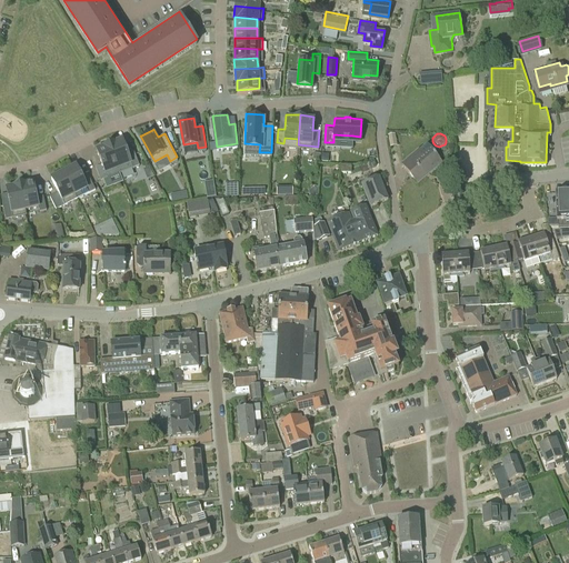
[(122,138),(109,142),(120,170),(139,162),(135,149),(128,152),(122,138)]
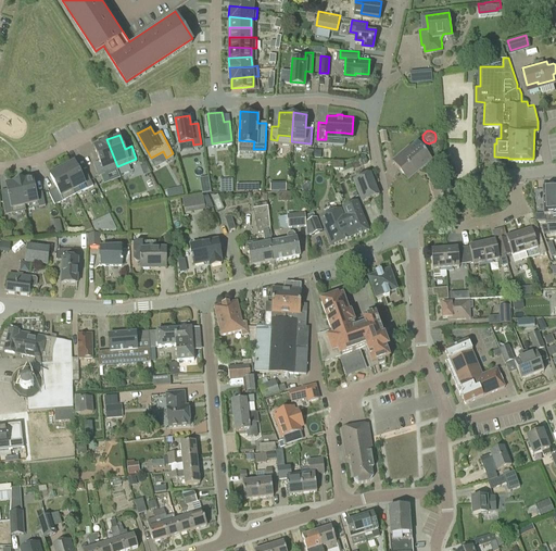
[(117,166),(106,139),(95,145),(100,158),(93,161),(98,173),(117,166)]
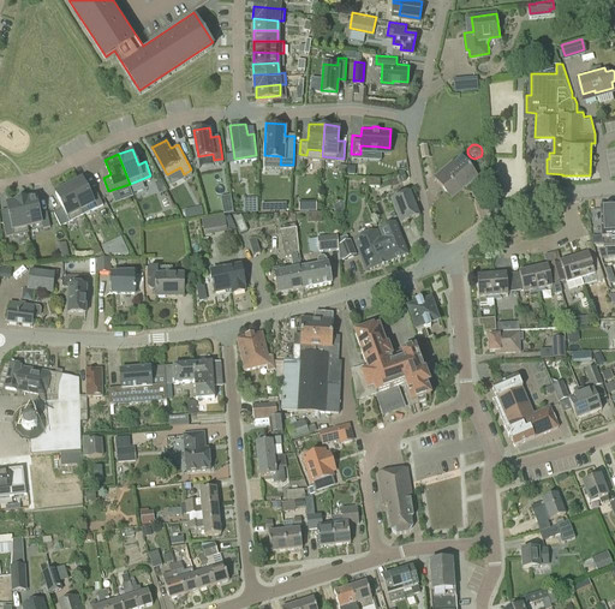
[(452,161),(435,175),(441,183),(451,195),(477,173),(461,155),(453,162),(452,161)]
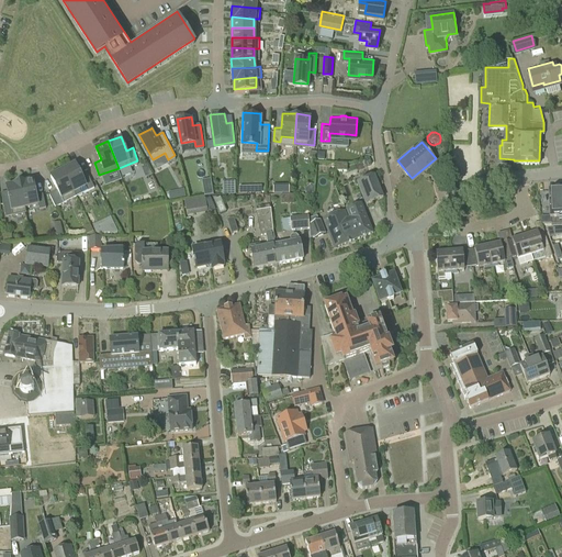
[(88,187),(94,184),(88,171),(81,175),(75,160),(63,167),(74,188),(86,182),(88,187)]
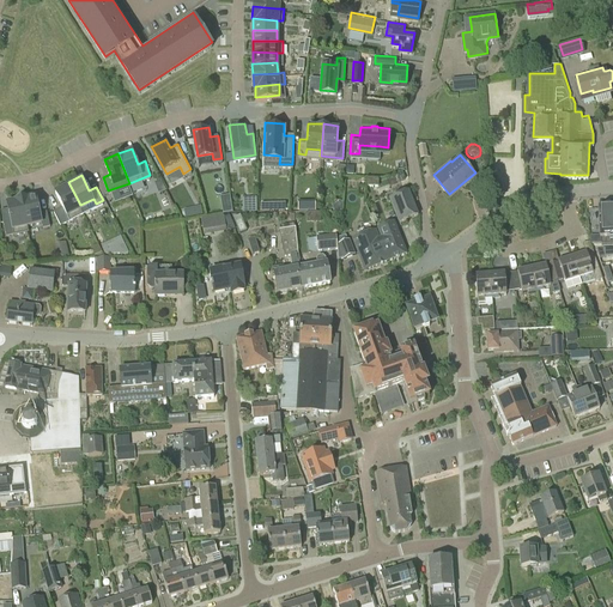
[(159,189),(167,187),(161,176),(156,178),(159,189)]
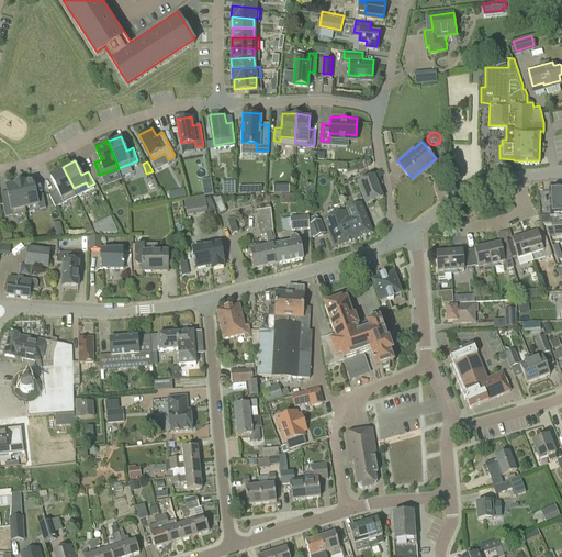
[(55,203),(76,192),(74,188),(63,167),(51,174),(57,187),(49,191),(55,203)]
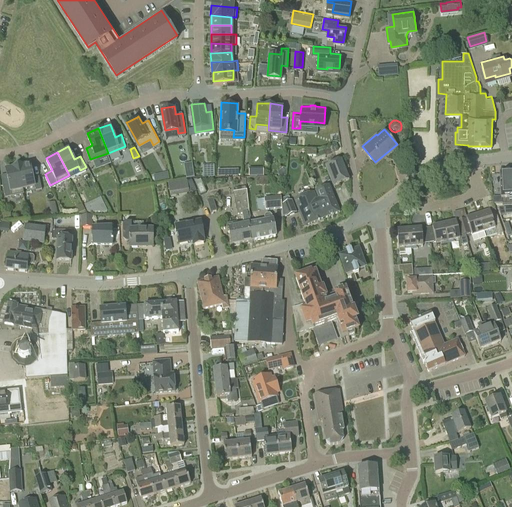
[(333,183),(349,176),(341,156),(325,162),(333,183)]
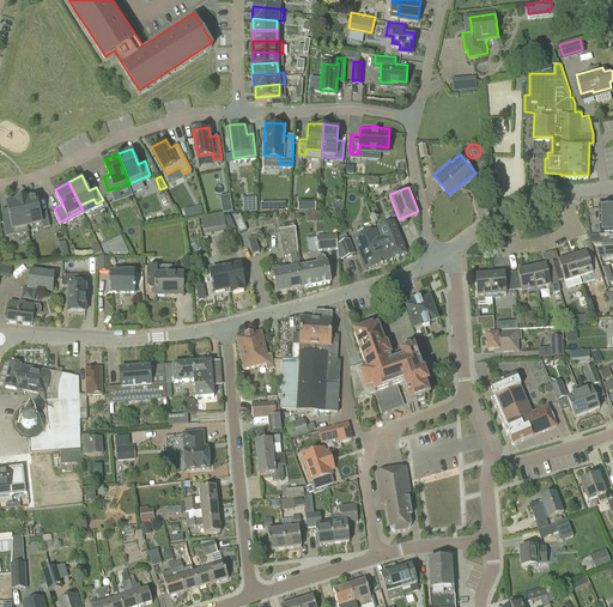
[(42,224),(50,223),(47,207),(40,210),(36,193),(28,194),(20,196),(26,222),(28,222),(41,218),(42,224)]
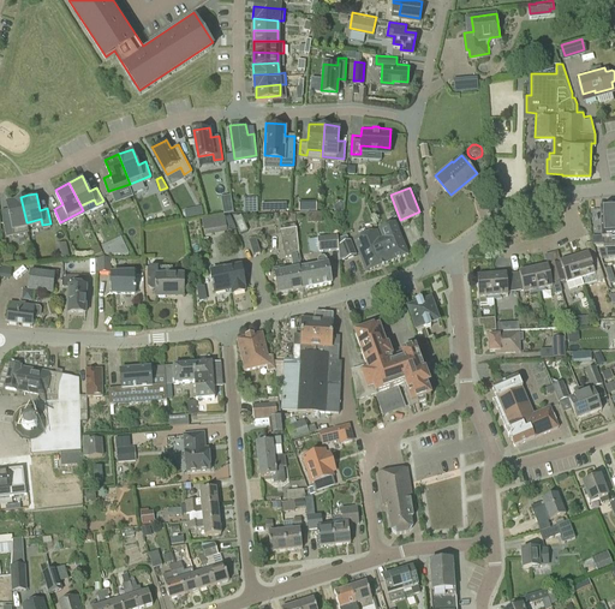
[(28,222),(27,222),(21,197),(15,198),(6,201),(10,216),(3,219),(6,233),(29,228),(28,222)]
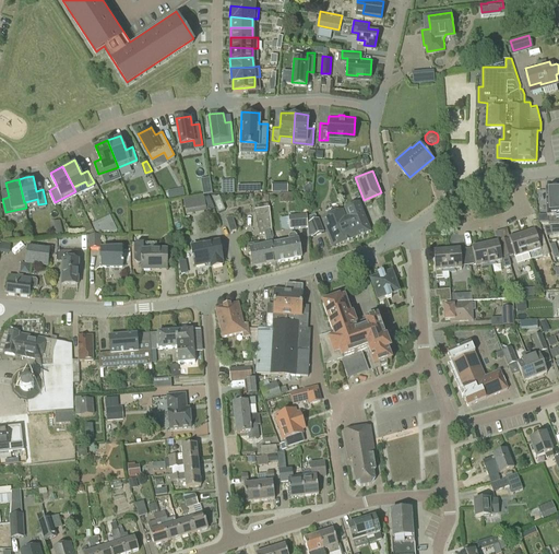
[(234,189),(234,179),(222,179),(222,189),(234,189)]
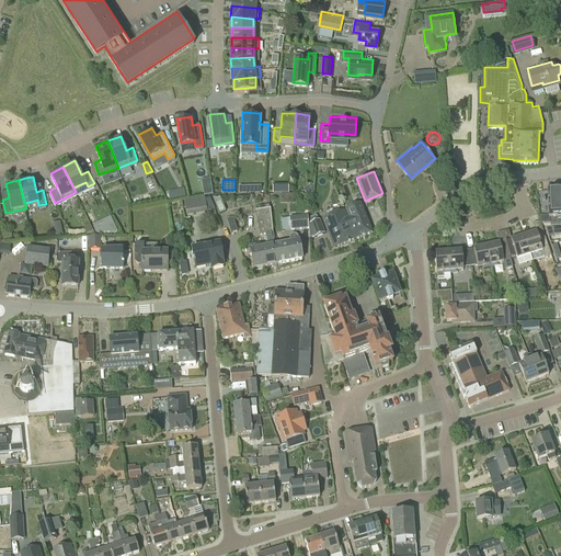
[(183,184),(176,185),(179,194),(185,193),(183,184)]
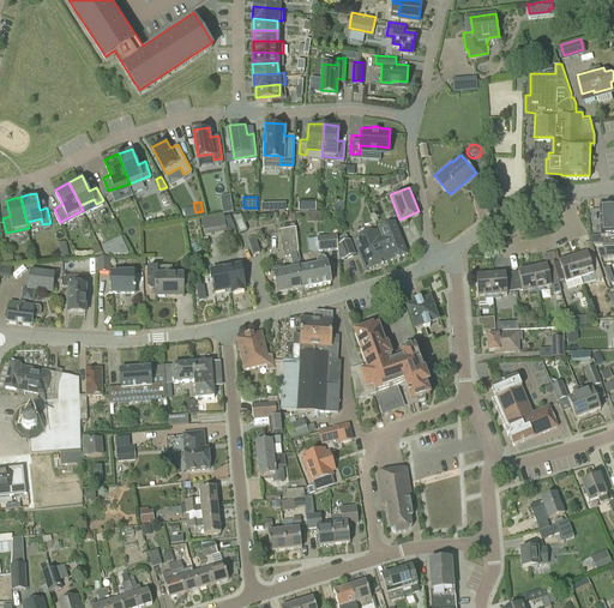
[(601,244),(613,242),(613,205),(599,206),(600,236),(601,236),(601,244)]
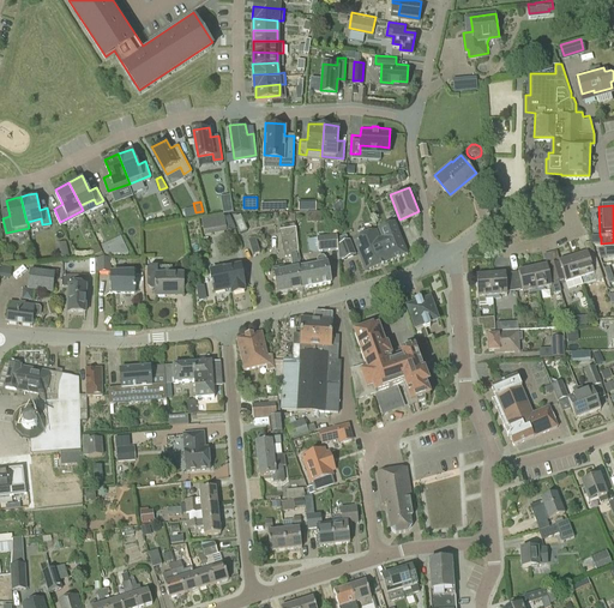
[(240,209),(234,211),(239,227),(246,224),(240,209)]
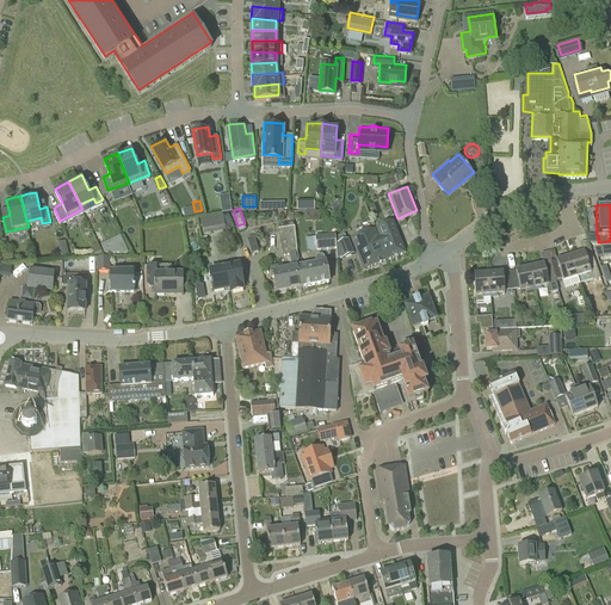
[(223,210),(201,214),(203,229),(226,226),(223,210)]
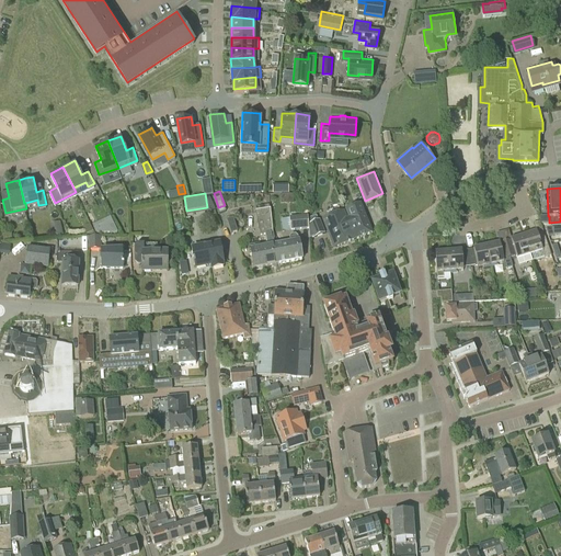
[(350,223),(354,236),(371,228),(361,200),(346,206),(353,222),(350,223)]
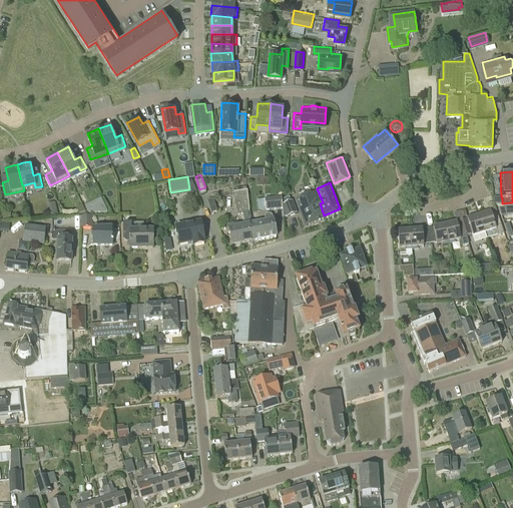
[(244,221),(238,222),(237,218),(228,220),(232,241),(253,237),(248,214),(247,208),(248,208),(246,186),(233,188),(237,210),(242,209),(244,221)]
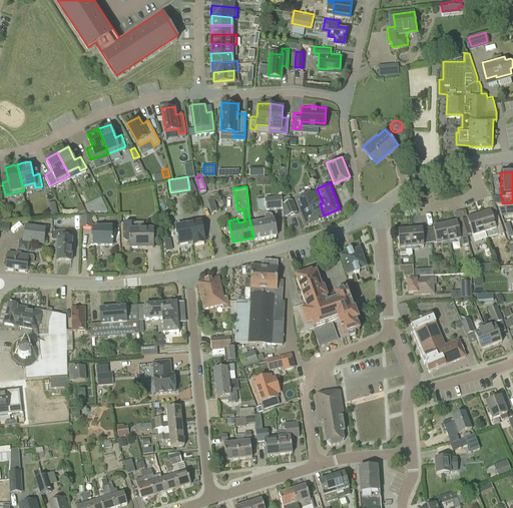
[(324,215),(320,203),(314,189),(295,196),(306,222),(324,215)]
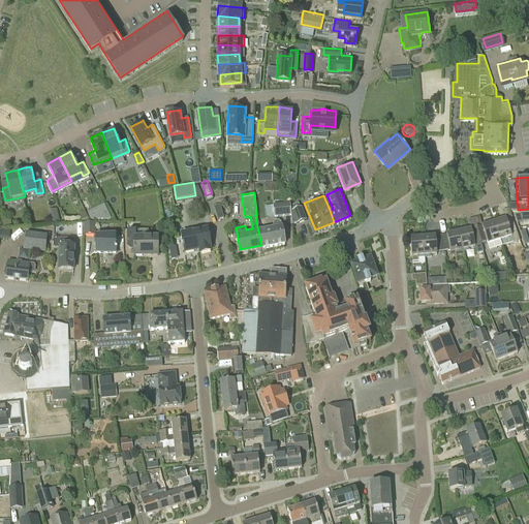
[(274,213),(290,211),(290,203),(289,199),(273,201),(274,213)]
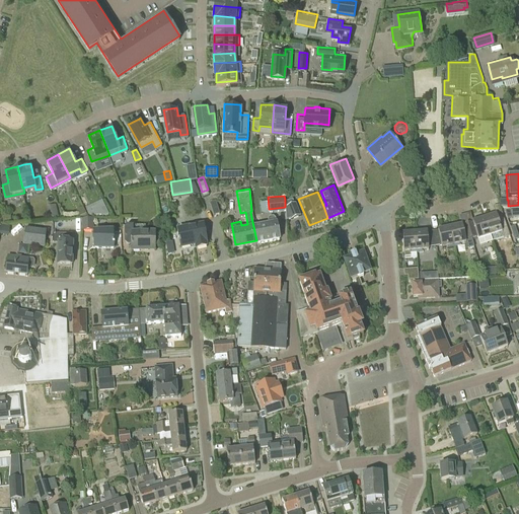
[(294,200),(292,196),(287,197),(285,199),(285,207),(286,216),(300,210),(299,209),(295,200),(294,200)]
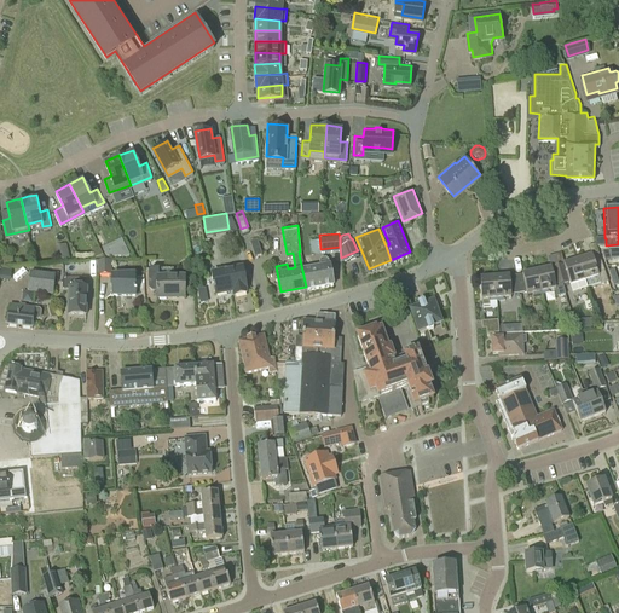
[(114,238),(120,252),(129,252),(121,235),(114,238)]
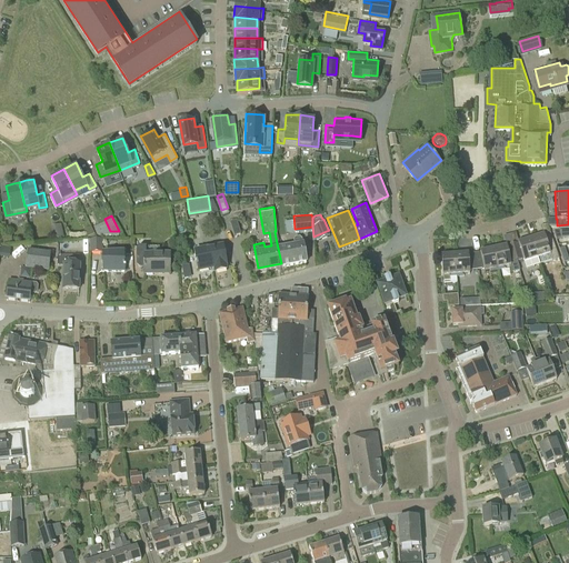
[(240,230),(235,217),(229,220),(235,232),(240,230)]
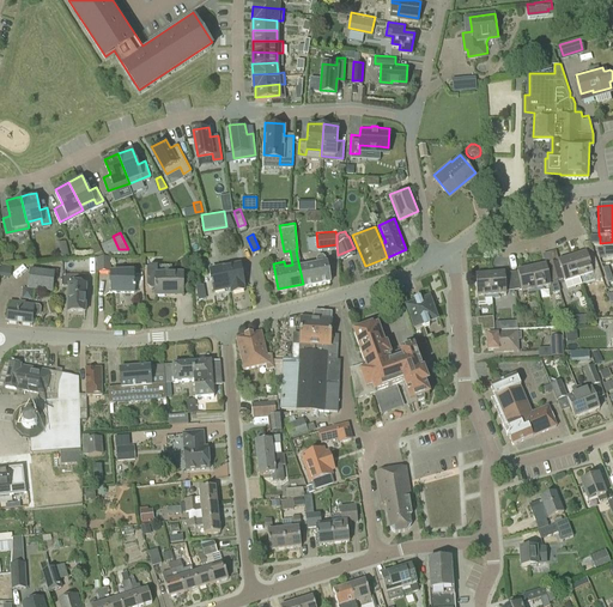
[(68,252),(65,237),(55,240),(59,253),(68,252)]
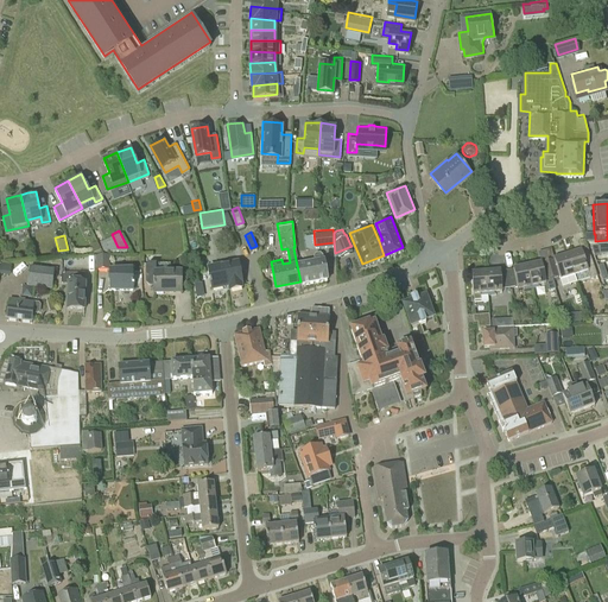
[(581,246),(568,251),(576,278),(589,273),(590,274),(597,272),(589,247),(582,249),(581,246)]
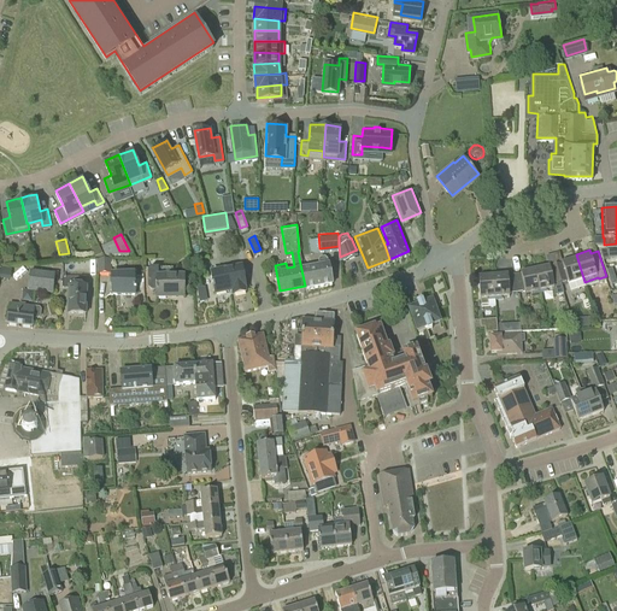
[(111,253),(98,252),(97,266),(111,266),(111,253)]
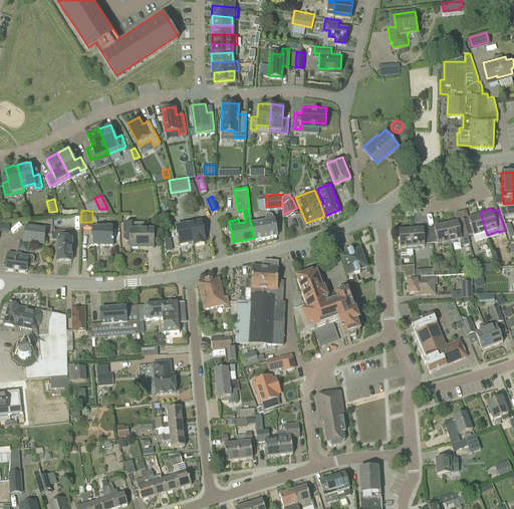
[(266,218),(252,221),(250,215),(249,215),(254,238),(277,234),(273,217),(272,212),(270,211),(266,211),(265,214),(266,218)]
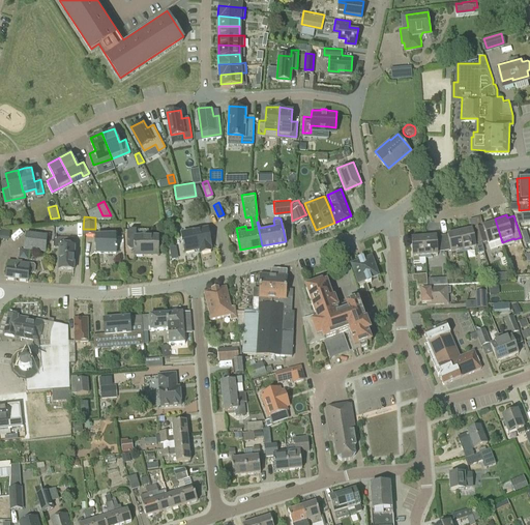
[(482,241),(488,240),(491,246),(502,242),(495,219),(482,223),(477,224),(482,241)]
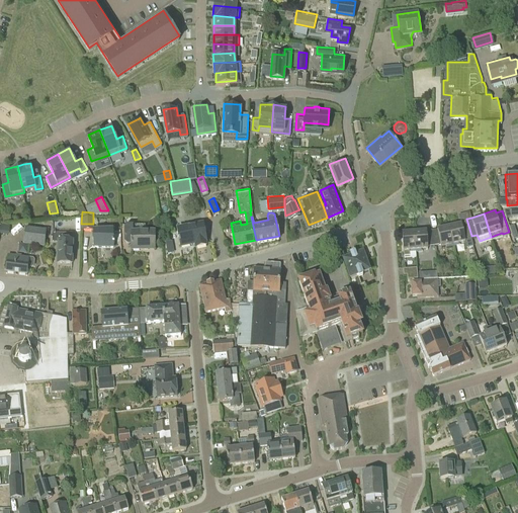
[(449,223),(453,241),(464,239),(465,244),(472,243),(471,236),(466,219),(461,221),(449,223)]
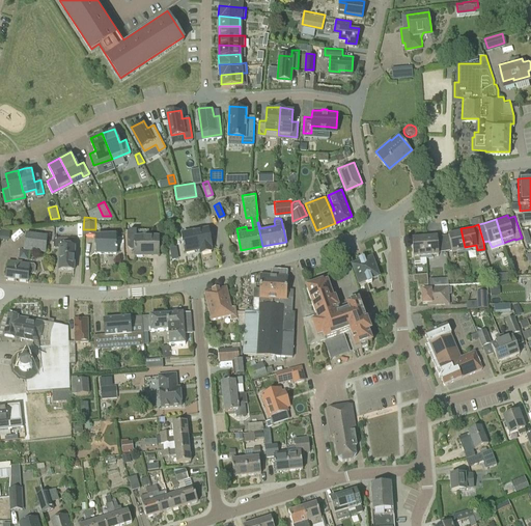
[(136,226),(130,226),(127,229),(127,243),(130,245),(135,245),(135,252),(158,253),(158,234),(136,233),(136,226)]
